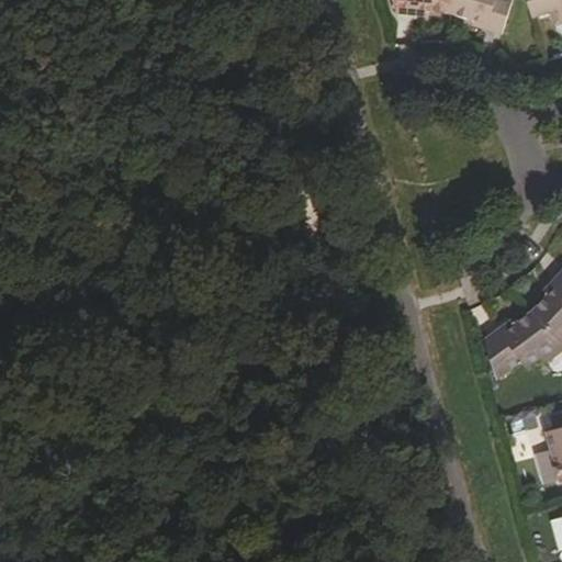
[(452,12),(454,0),(394,0),(398,14),(429,17),(431,9),(452,12)]
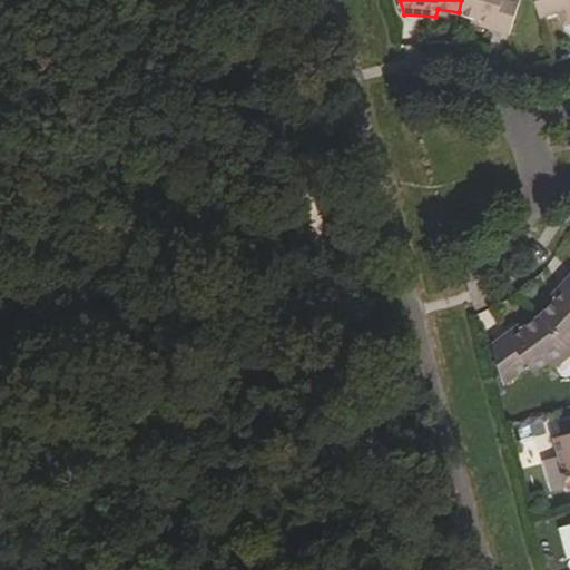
[(461,0),(459,12),(482,19),(480,26),(510,36),(520,0),(461,0)]
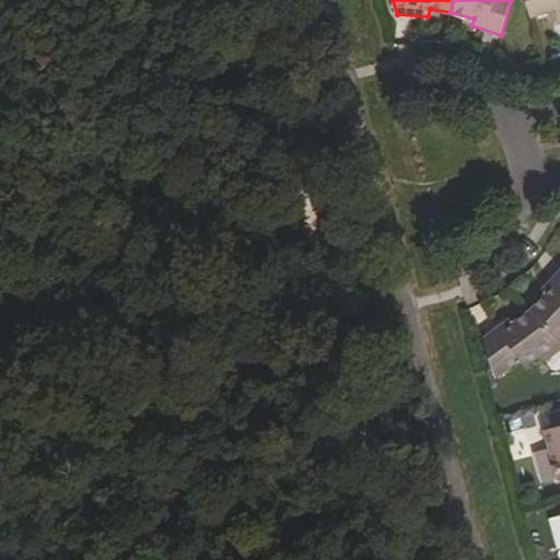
[(553,25),(559,23),(559,0),(527,0),(533,18),(550,12),(553,25)]
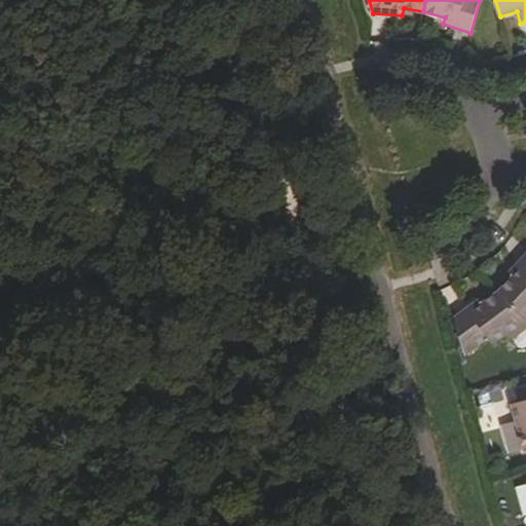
[(513,276),(499,290),(525,318),(525,252),(509,271),(513,276)]
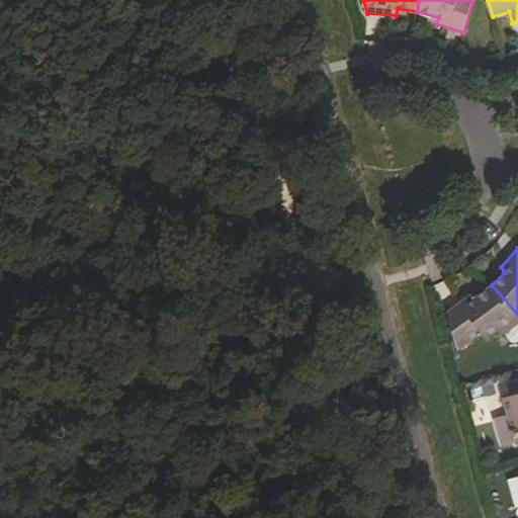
[(517,324),(517,314),(492,285),(476,297),(472,293),(447,312),(457,350),(482,333),(487,338),(500,329),(505,335),(517,324)]
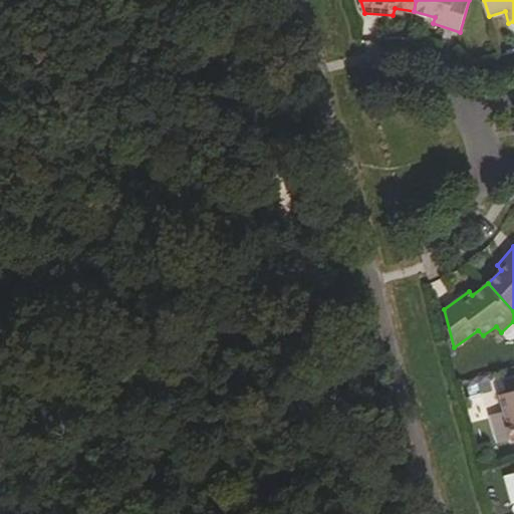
[(511,441),(513,440),(513,390),(499,395),(511,441)]
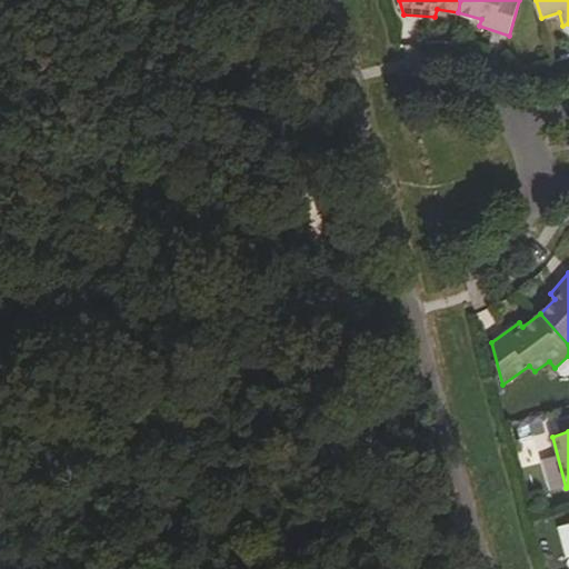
All buildings are outlined.
